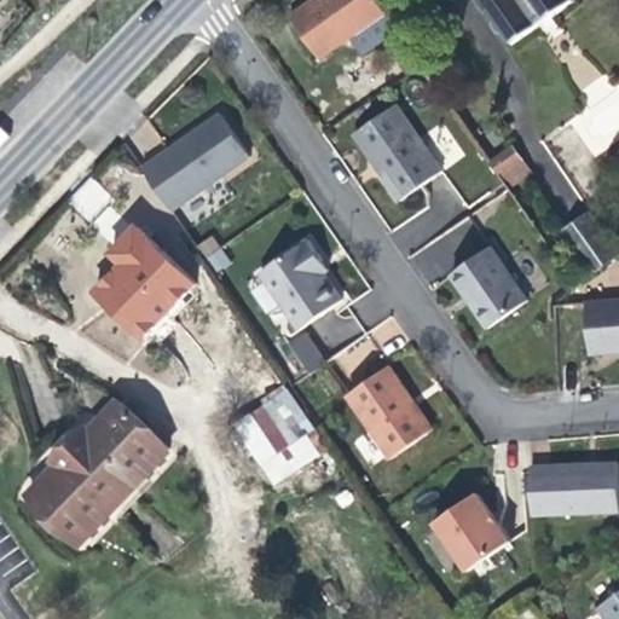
[(317,59),(385,12),(376,0),(316,0),(289,18),(317,59)]
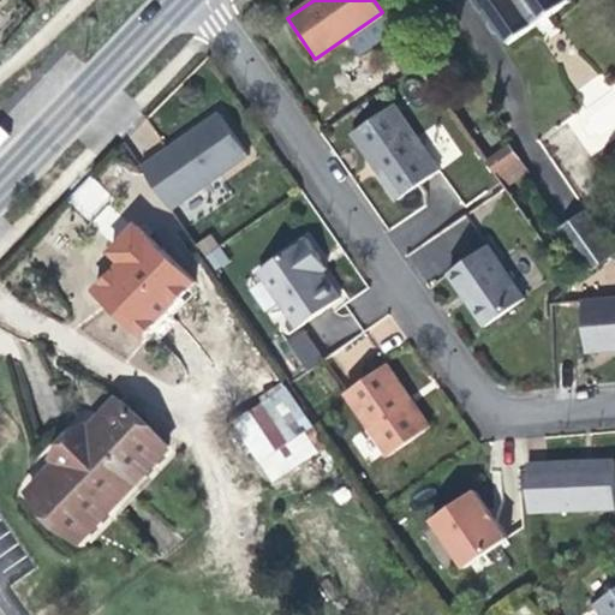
[(482,0),(488,7),(485,22),(491,29),(507,34),(512,42),(571,3),(568,0),(482,0)]
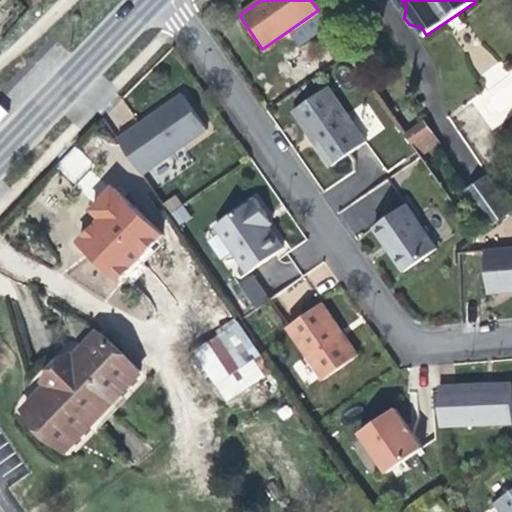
[(481,74),(489,88),(471,98),(487,127),(511,113),(511,67),(504,72),(500,64),(481,74)]
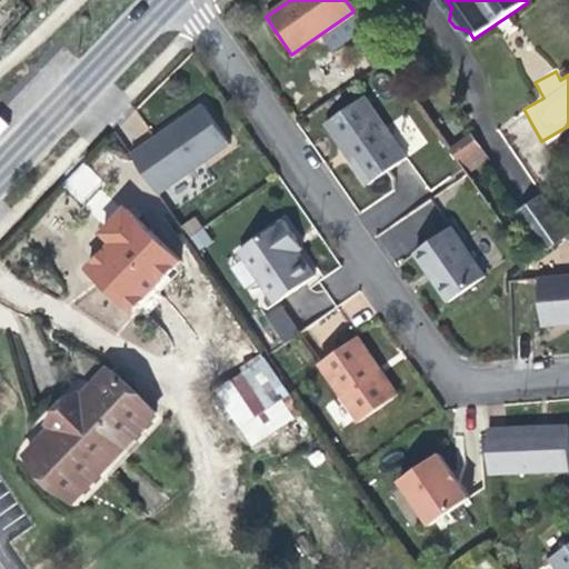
[(366,99),(327,126),(348,156),(369,186),(408,159),(366,99)]
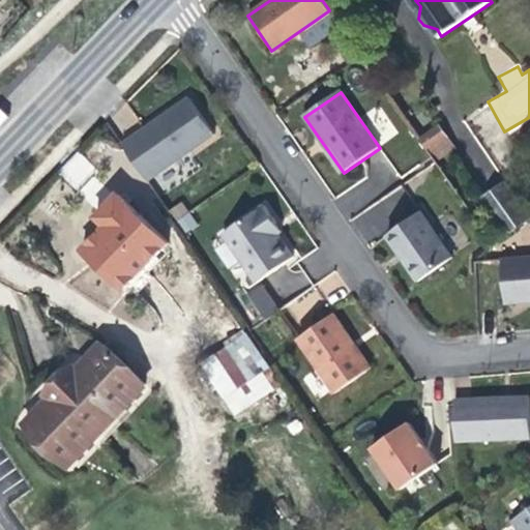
[(155,119),(120,143),(145,179),(213,133),(188,96),(155,119)]
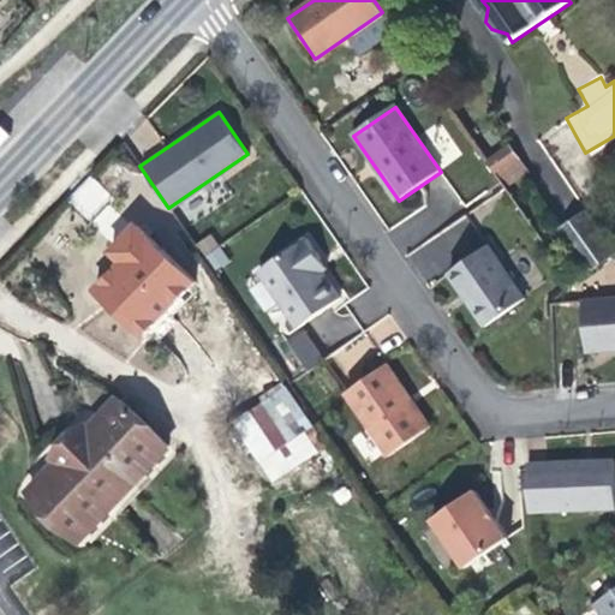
[(487,161),(495,173),(515,159),(507,147),(487,161)]
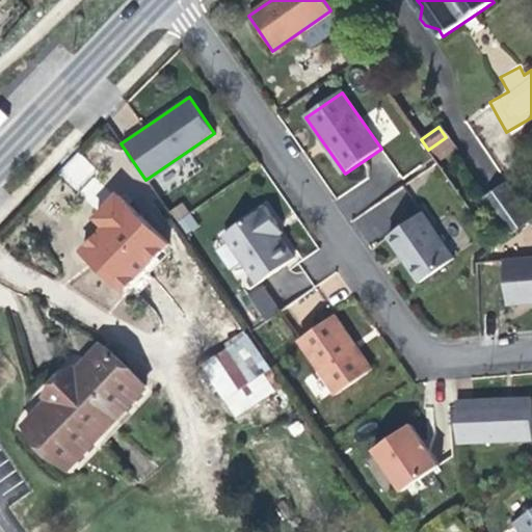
[(437,162),(452,184),(457,180),(443,159),(437,162)]
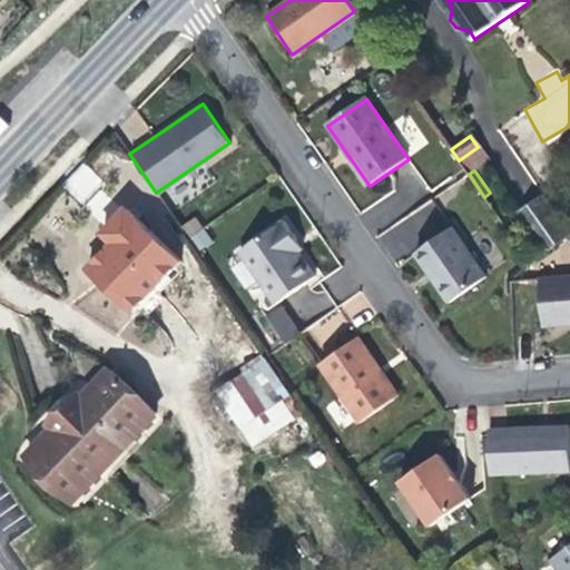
[(546,249),(568,234),(542,198),(520,214),(546,249)]
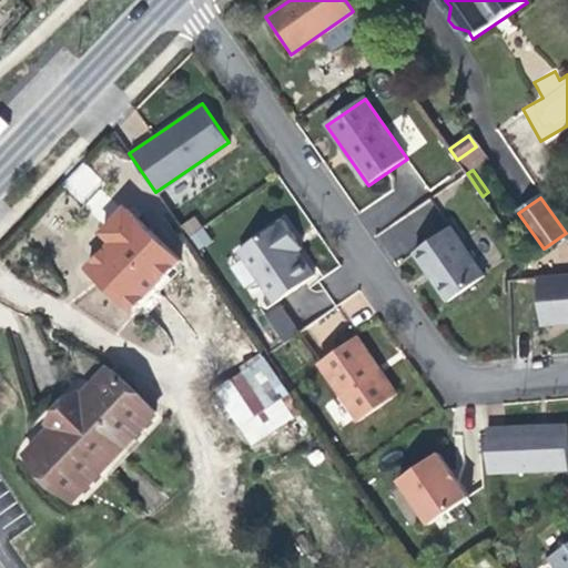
[(122,203),(92,232),(104,244),(79,267),(125,316),(181,263),(122,203)]
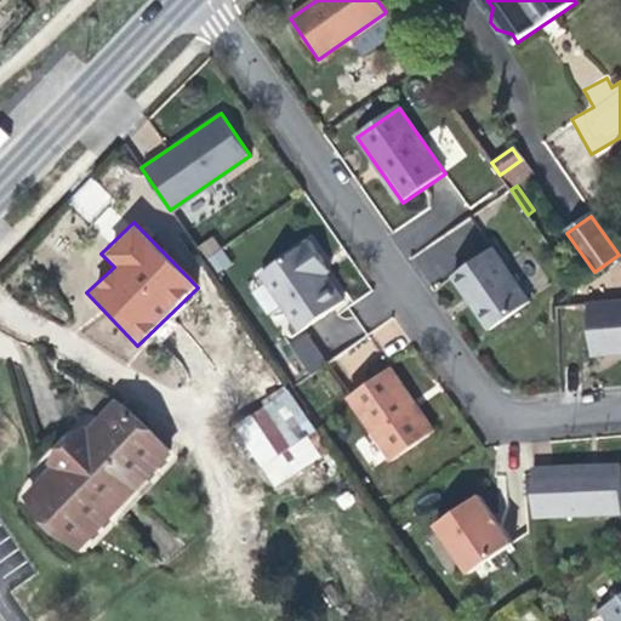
[(539,229),(548,244),(556,240),(545,224),(539,229)]
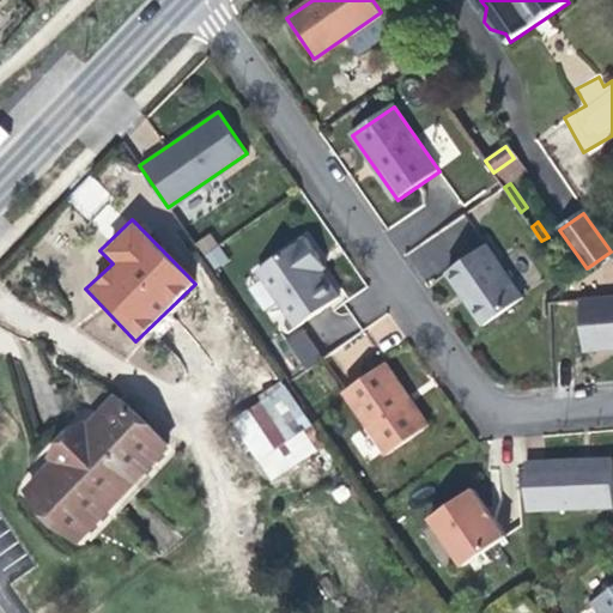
[(210,234),(195,243),(214,271),(229,261),(210,234)]
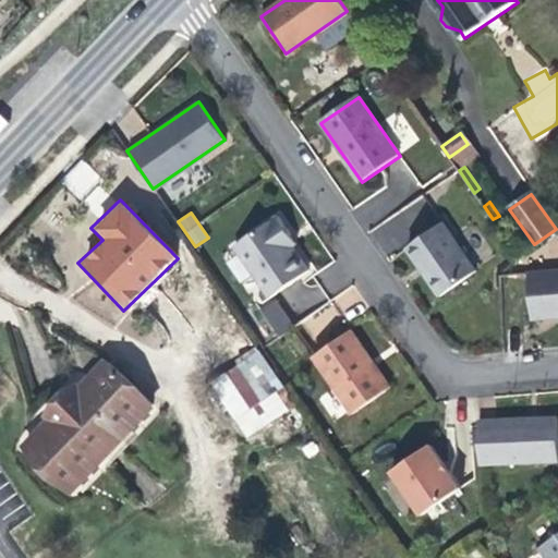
[(278,217),(233,247),(268,299),(307,271),(294,252),(286,239),(290,235),(278,217)]
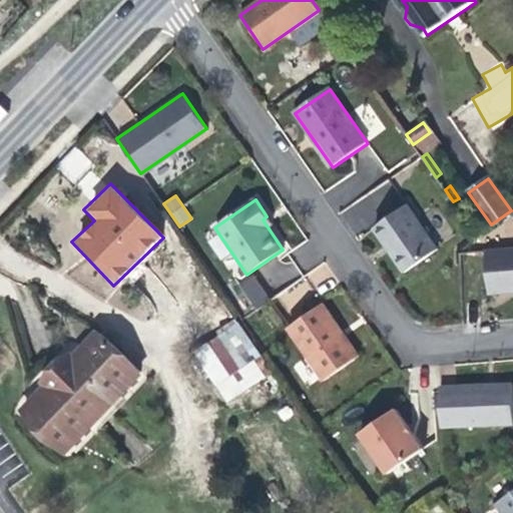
[(406,203),(373,225),(388,247),(404,272),(437,248),(406,203)]
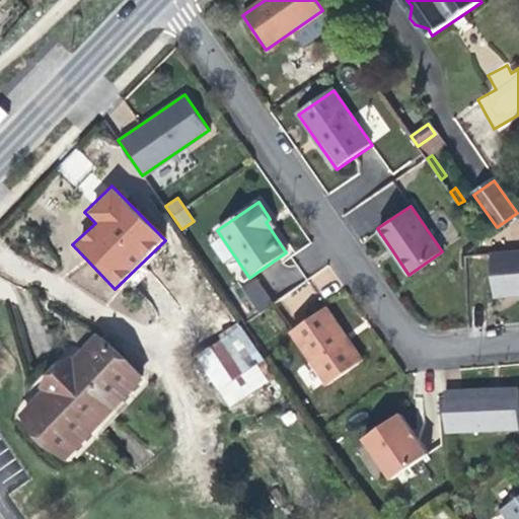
[(518,250),(489,254),(493,298),(518,295),(518,250)]
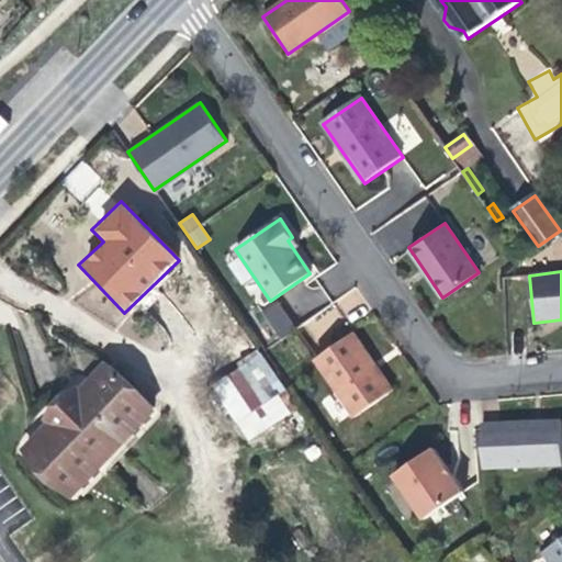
[(279,338),(294,328),(279,301),(262,310),(279,338)]
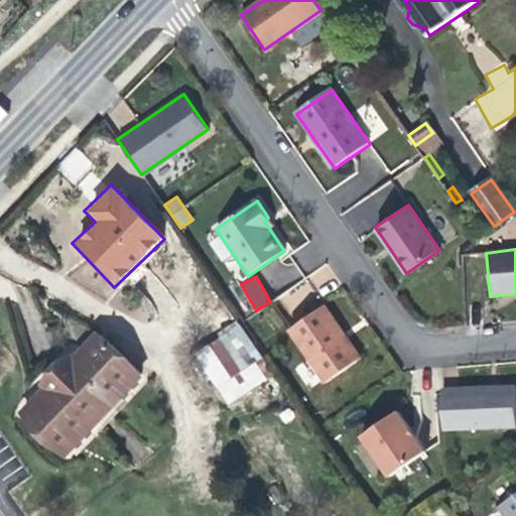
[(323,301),(287,326),(325,381),(360,357),(342,330),(323,301)]
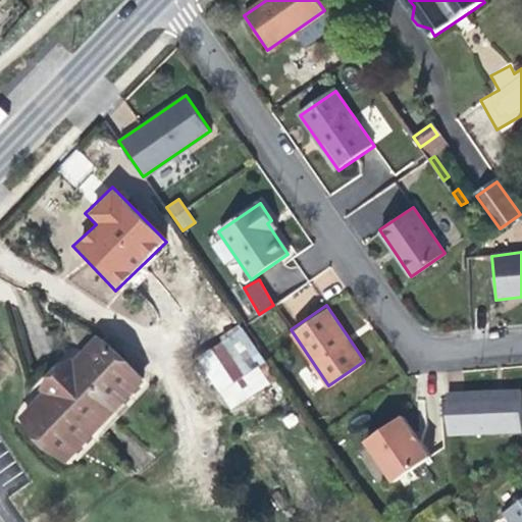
[(241,325),(194,357),(229,410),(269,383),(258,368),(266,363),(241,325)]
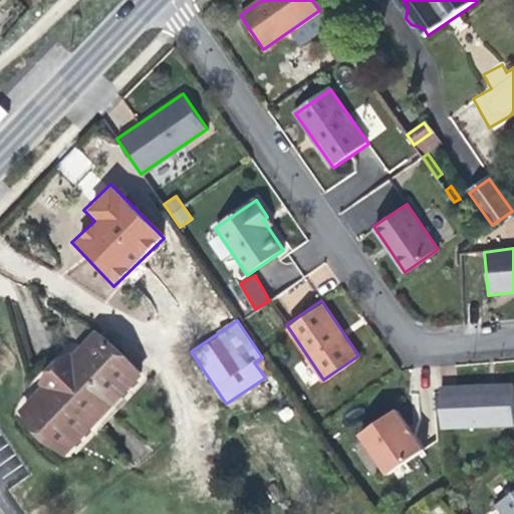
[(24,414),(66,453),(95,423),(87,415),(107,394),(115,401),(142,371),(99,333),(76,358),(70,353),(55,369),(44,382),(49,387),(24,414)]
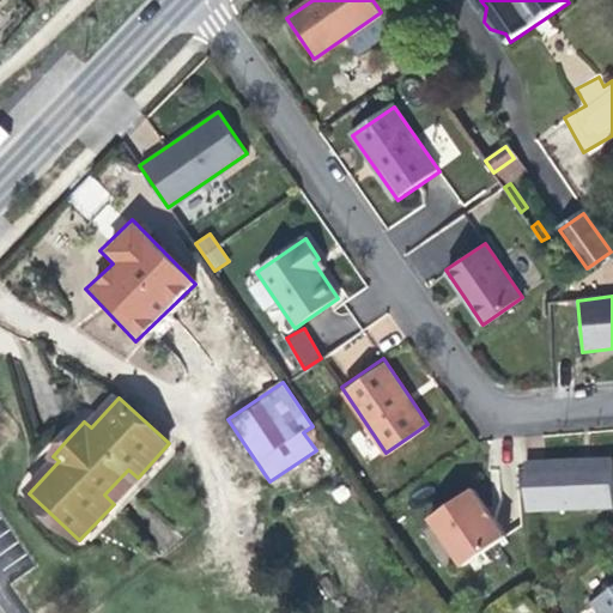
[(575,459),(526,461),(527,509),(612,505),(611,457),(575,459)]
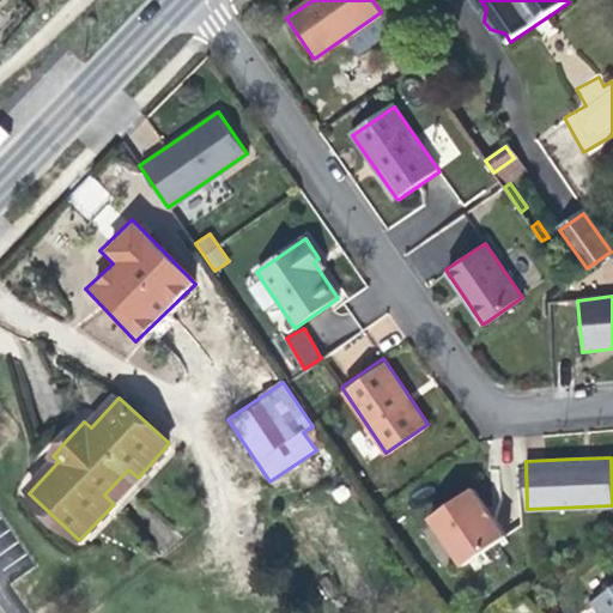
[(104,495),(114,504),(138,478),(128,469),(104,495)]
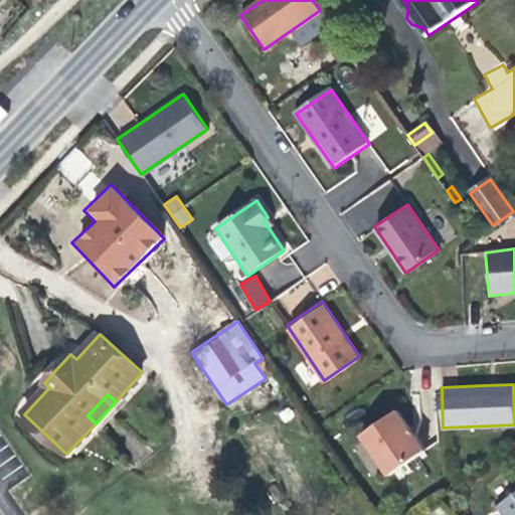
[(396,410),(360,435),(388,475),(424,451),(411,432),(396,410)]
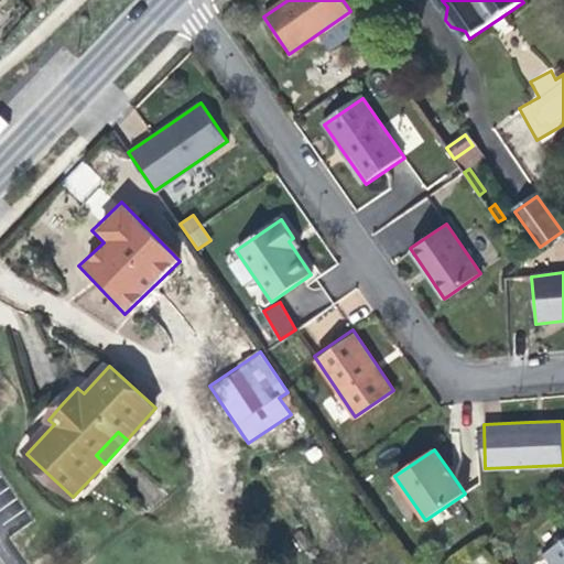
[(563,563),(563,538),(543,552),(551,563),(563,563)]
